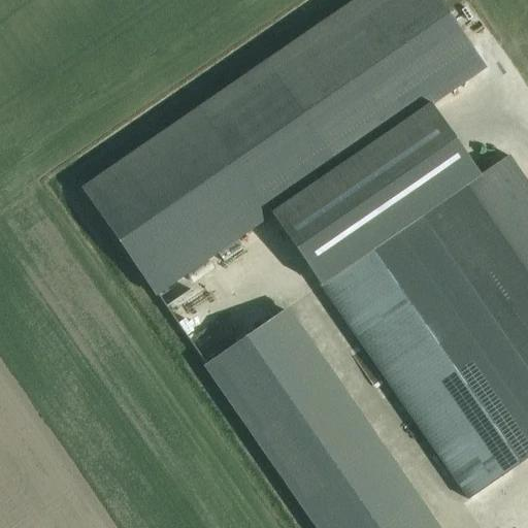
[(270,213),(429,104),(483,67),(436,0),(355,0),(81,189),(154,294),(270,213)]
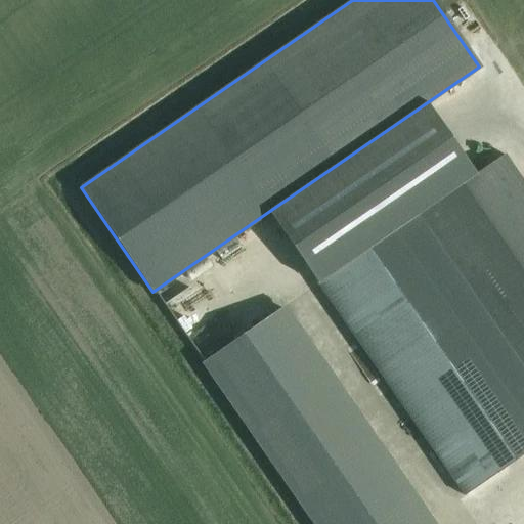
[(426,103),(268,212),(317,284),(418,215),(475,175),(426,103)]
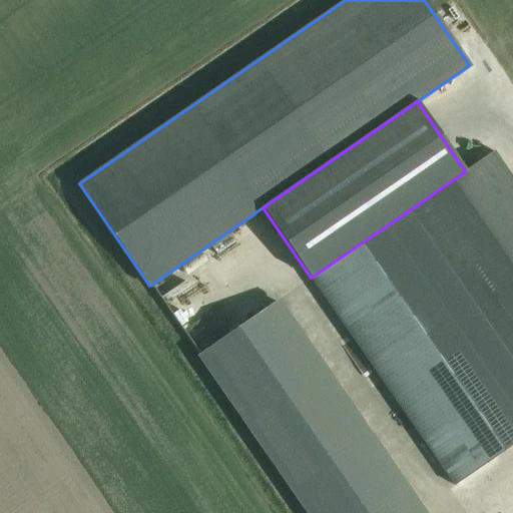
[(465,171),(409,210),(512,361),(512,179),(493,151),(465,171)]
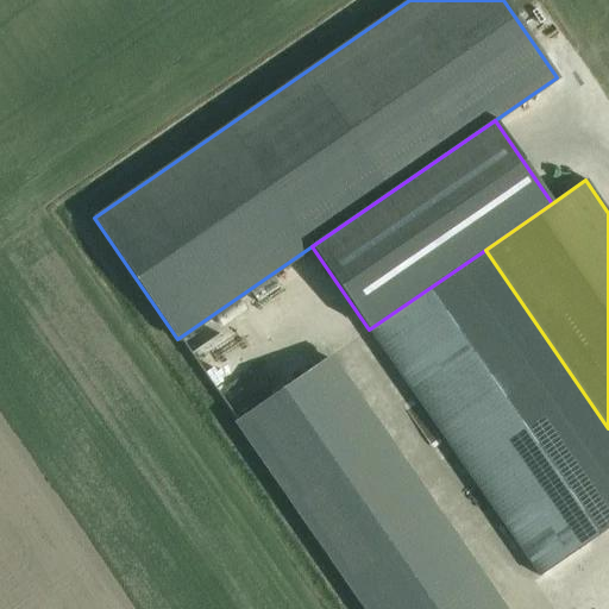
[(608,428),(485,250),(369,330),(540,577),(608,529),(608,428)]
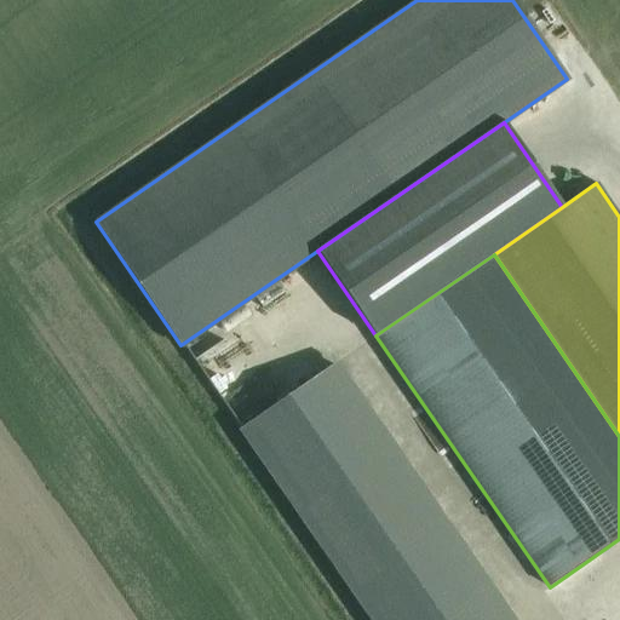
[(514,619),(337,363),(240,430),(371,619),(514,619)]
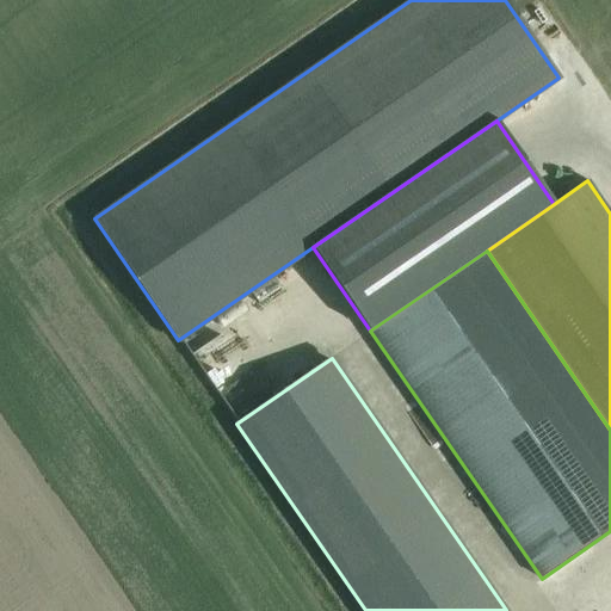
All buildings are outlined.
